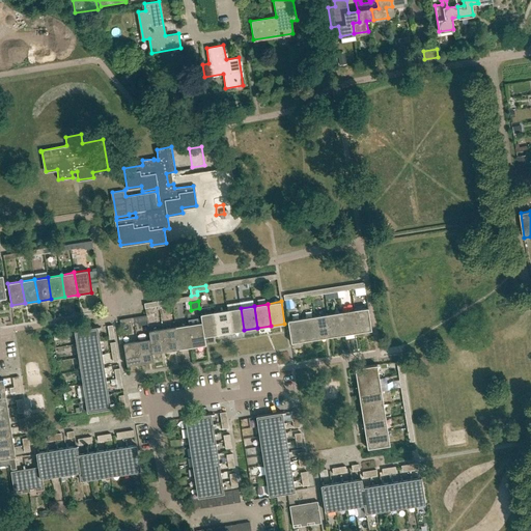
[(231,332),(244,330),(241,308),(227,310),(231,332)]
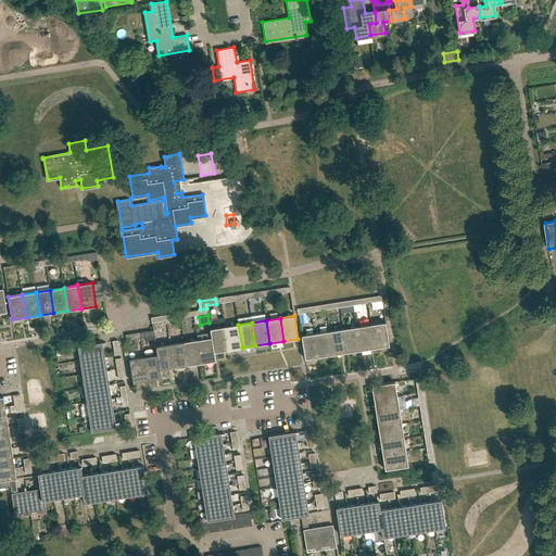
[(386,323),(370,325),(375,348),(389,345),(386,323)]
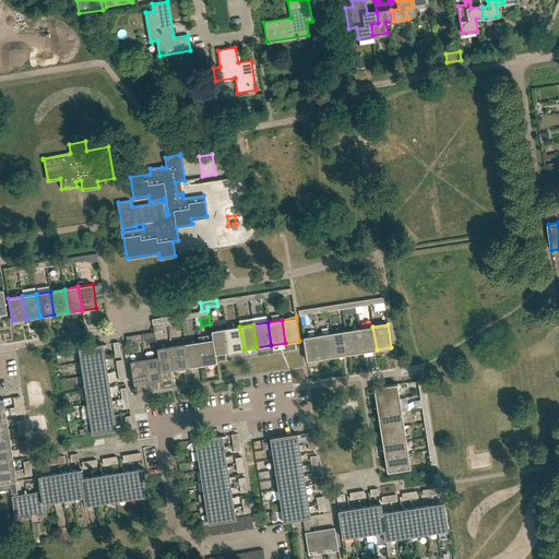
[(229,352),(244,349),(239,326),(225,329),(229,352)]
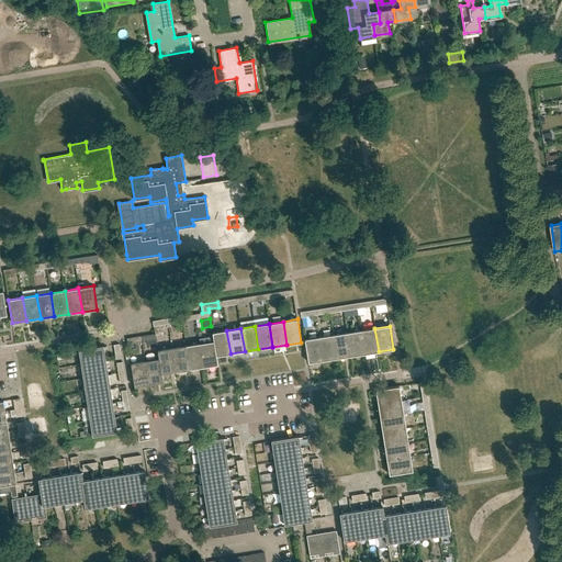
[(364,353),(379,351),(374,328),(361,330),(364,353)]
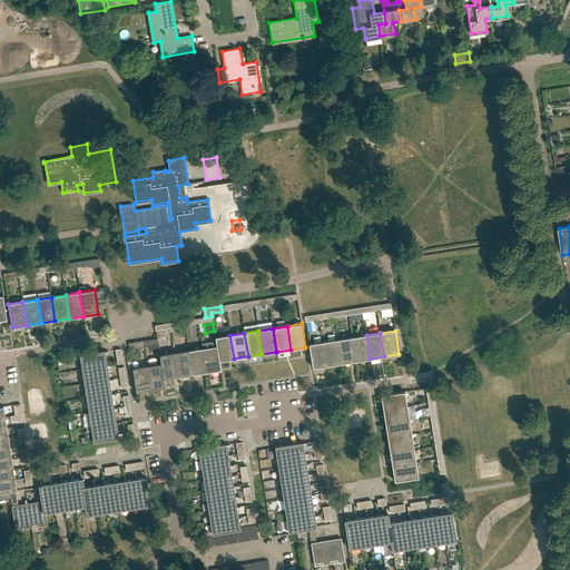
[(219,361),(234,359),(229,335),(215,337),(217,346),(219,361)]
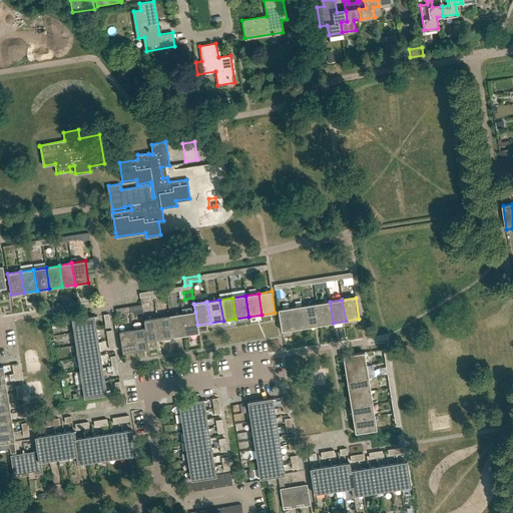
[(320,325),(333,323),(330,302),(317,304),(320,325)]
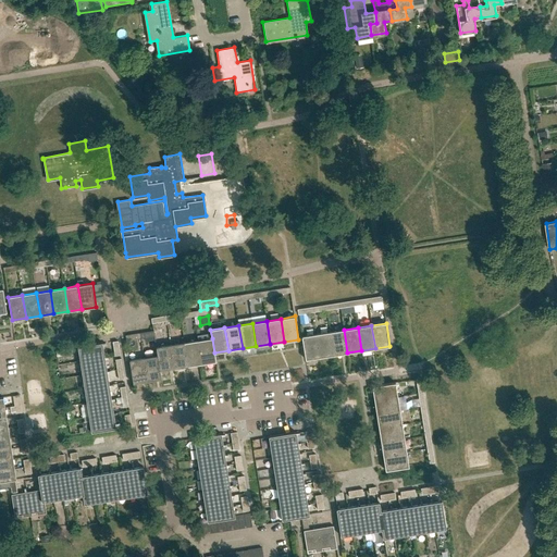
[(334,355),(347,353),(344,330),(330,332),(334,355)]
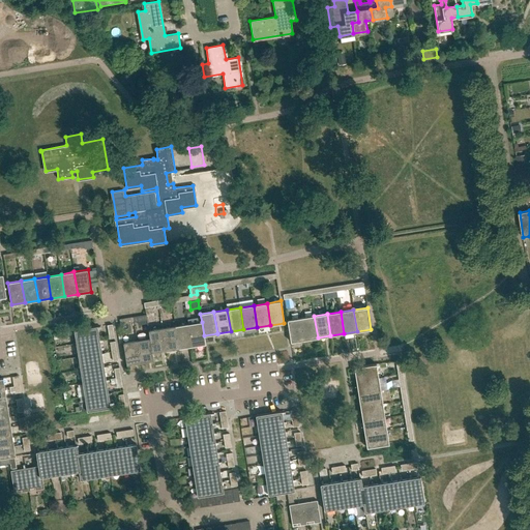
[(304,340),(318,337),(314,316),(301,318),(304,340)]
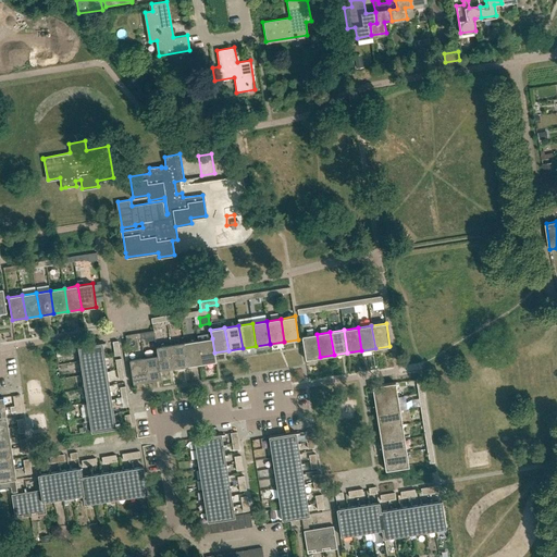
[(306,359),(320,357),(317,334),(301,336),(306,359)]
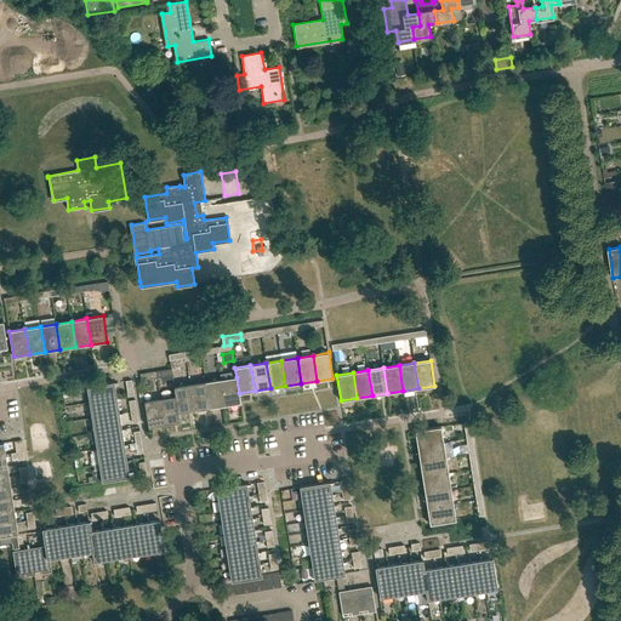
[(241,403),(239,393),(237,377),(221,380),(226,405),(241,403)]
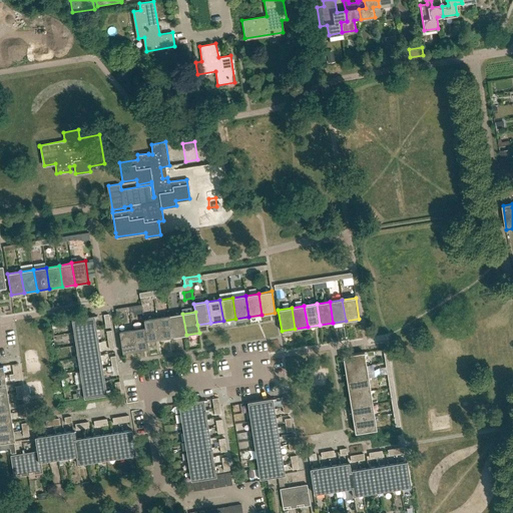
[(173,337),(186,335),(182,314),(169,316),(173,337)]
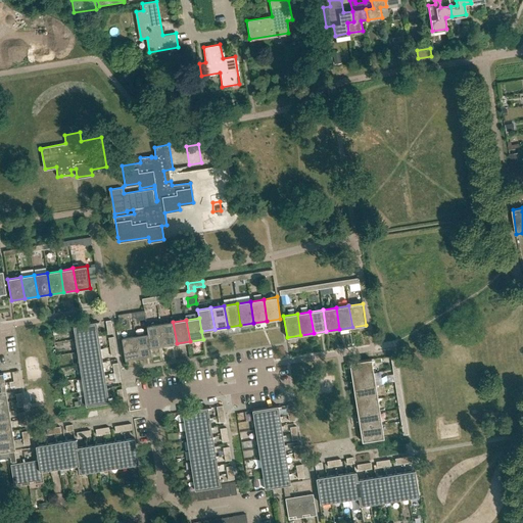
[(74,325),(76,339),(98,335),(96,322),(96,321),(74,325)]
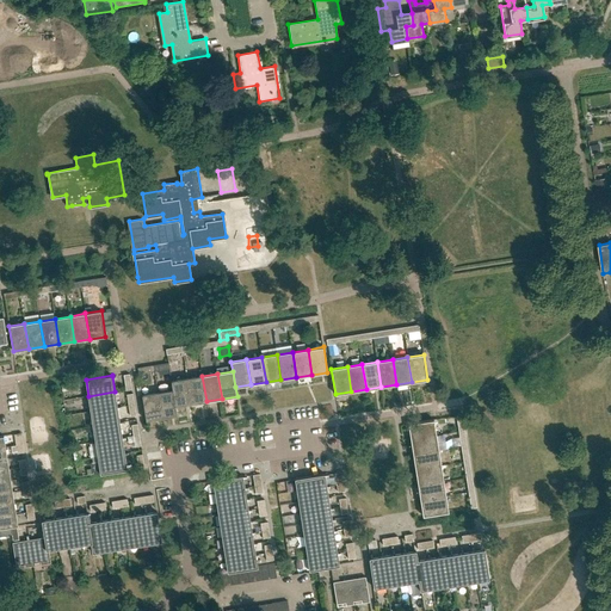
[(191,403),(207,401),(202,376),(186,378),(191,403)]
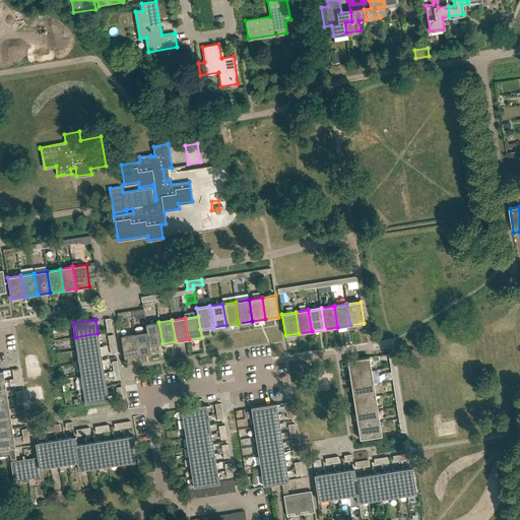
[(149,345),(163,343),(158,322),(145,324),(147,332),(149,345)]
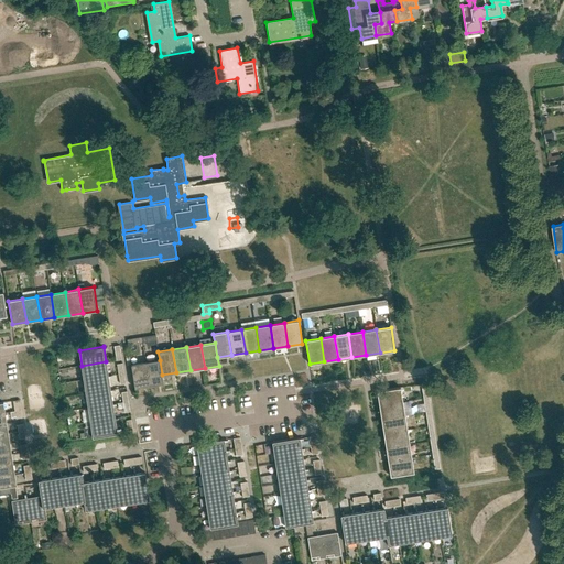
[(164,383),(162,375),(160,360),(145,362),(150,386),(164,383)]
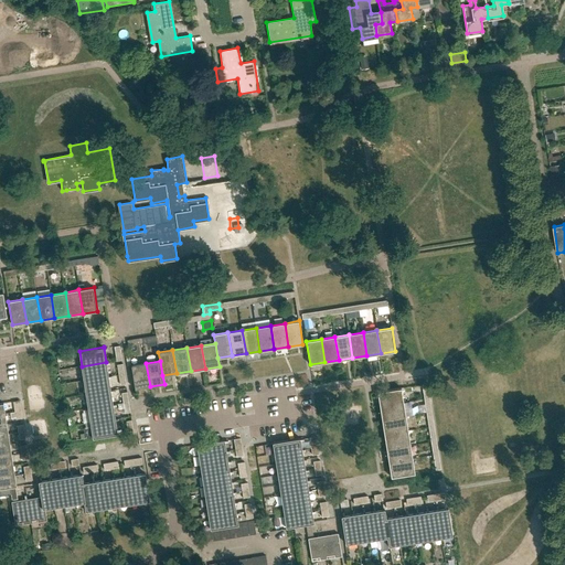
[(106,362),(82,366),(84,380),(108,376),(106,362)]
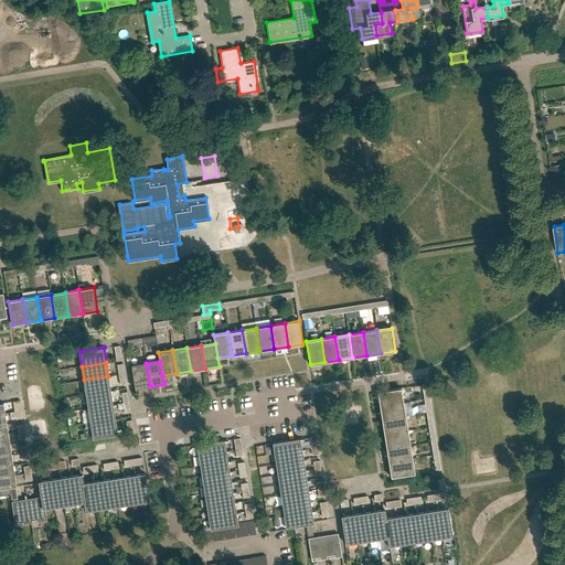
[(135,388),(150,386),(146,363),(131,365),(135,388)]
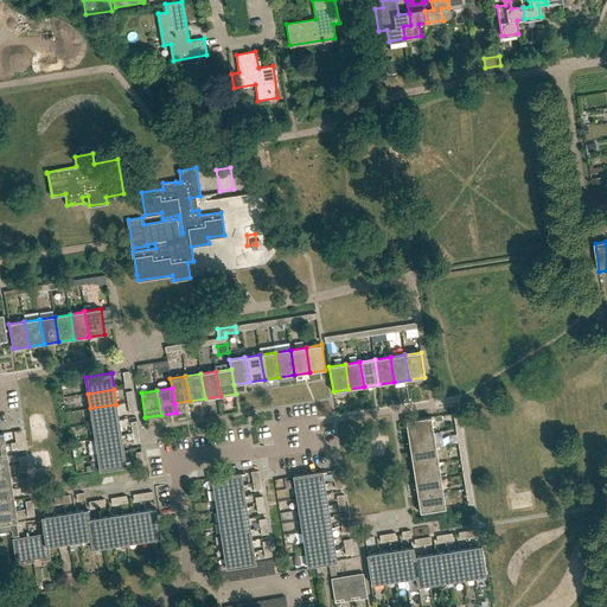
[(116,404),(90,408),(93,423),(119,419),(116,404)]
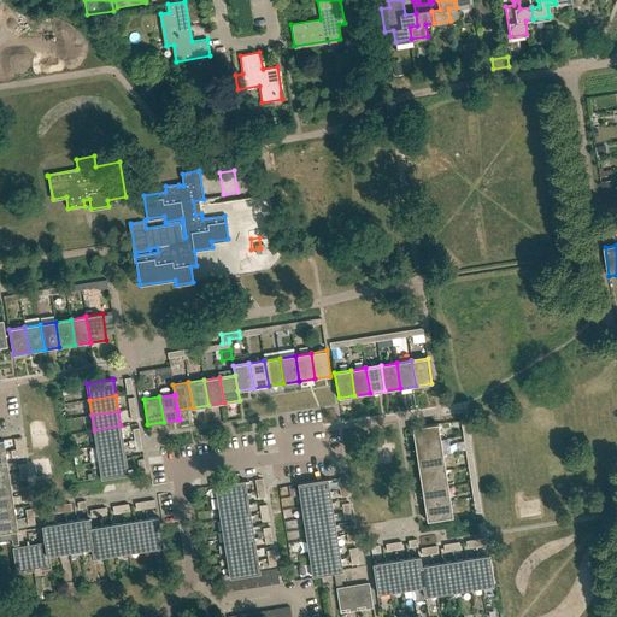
[(415,444),(441,440),(438,424),(412,428),(415,444)]
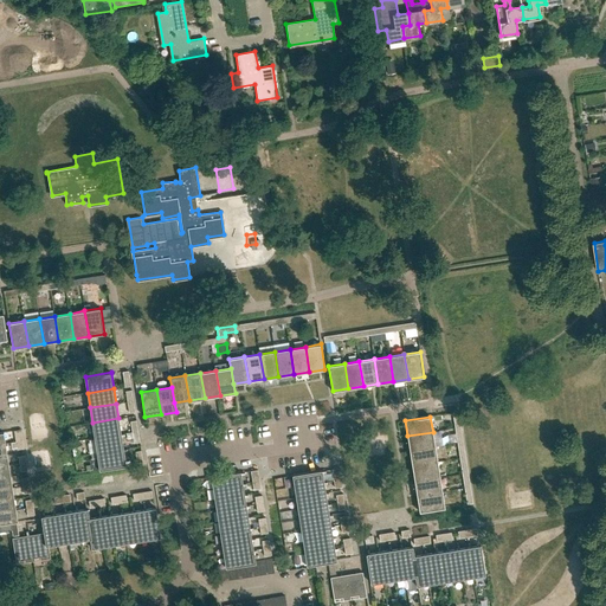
[(118,418),(92,423),(95,438),(121,433),(118,418)]
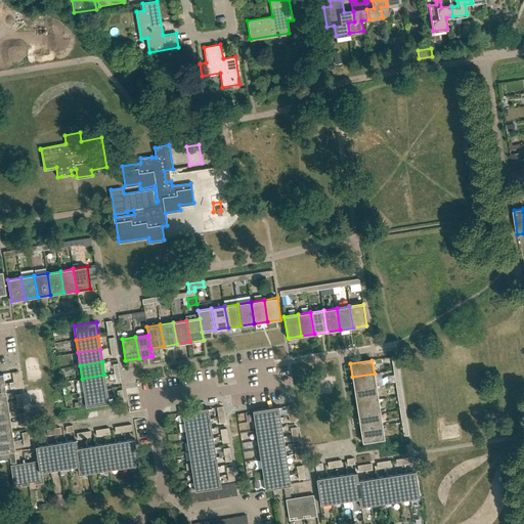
[(74,362),(59,364),(60,372),(75,370),(74,362)]
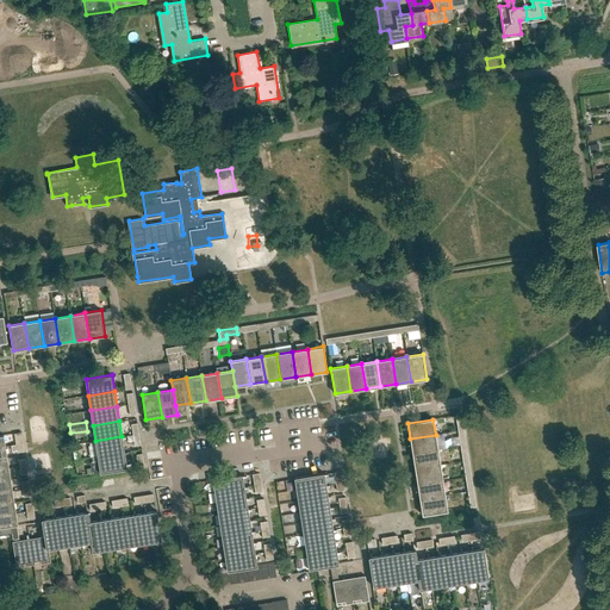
[(412,454),(439,449),(436,435),(410,439),(412,454)]
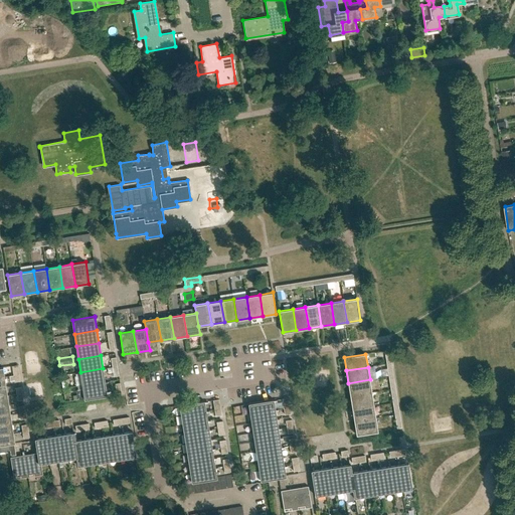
[(103,368),(80,372),(82,385),(105,381),(103,368)]
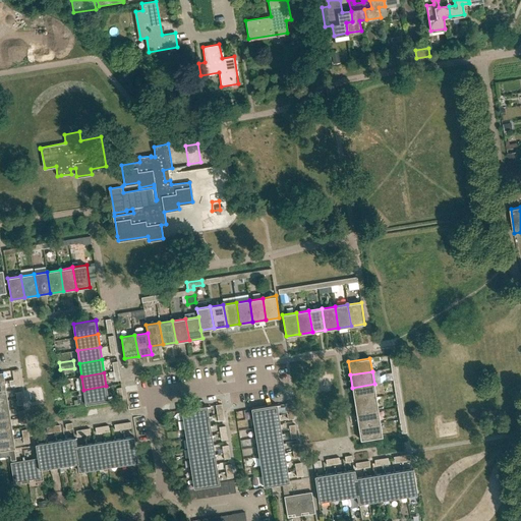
[(20,386),(19,378),(13,379),(13,380),(9,381),(10,386),(14,385),(14,387),(20,386)]
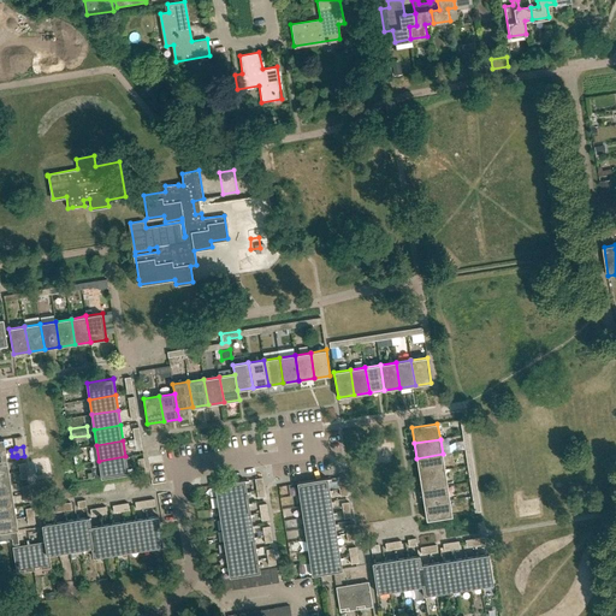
[(87,455),(90,472),(98,471),(94,454),(87,455)]
